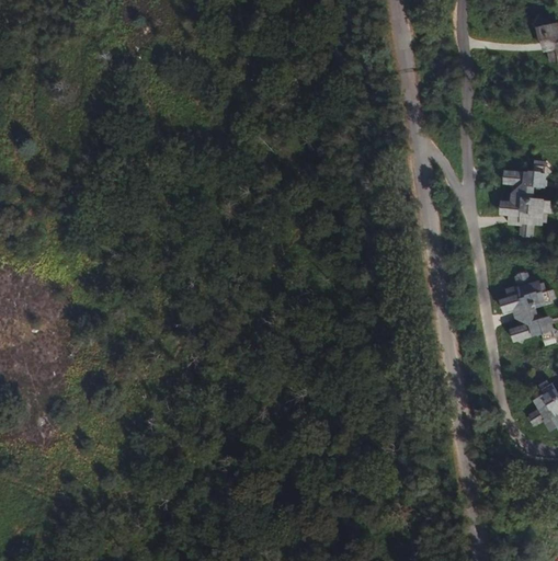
[(557,24),(556,25),(553,26),(557,30),(550,39),(539,32),(547,22),(539,18),(536,15),(530,25),(533,27),(533,29),(536,31),(532,36),(541,42),(543,52),(545,52),(557,47),(557,24)]
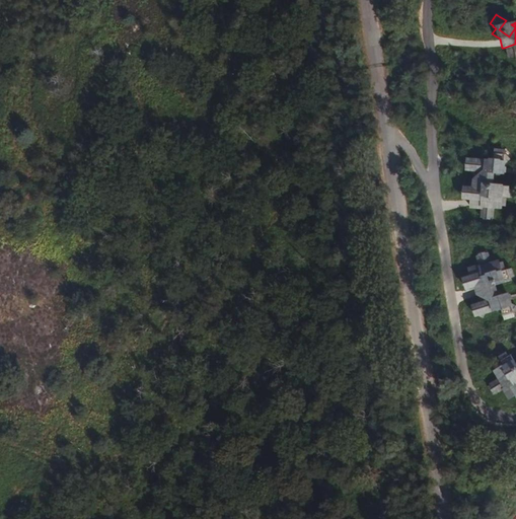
[(499,29),(509,36),(515,27),(511,24),(506,20),(499,29)]
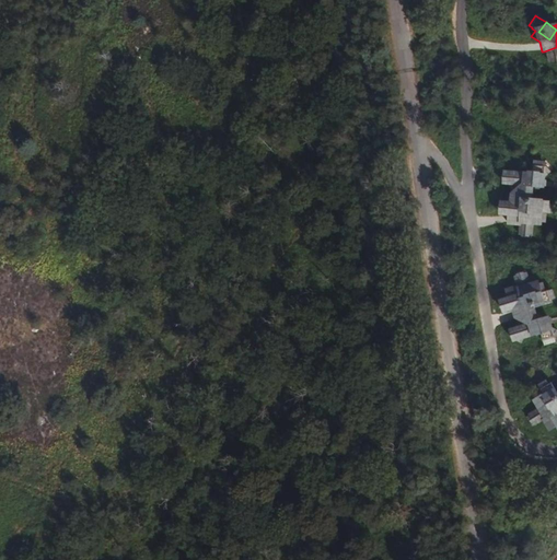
[(556,47),(544,51),(547,62),(555,60),(556,60),(556,47)]
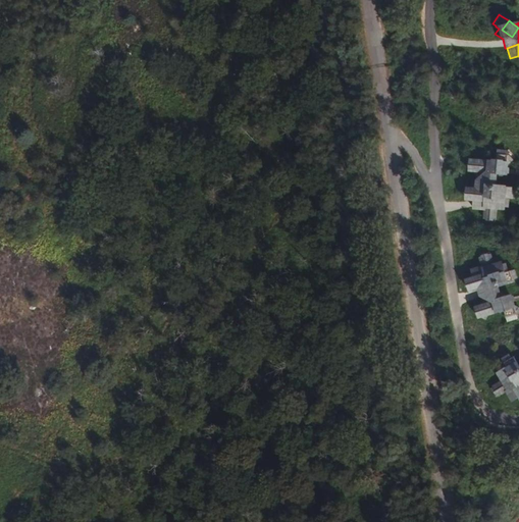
[(487,165),(495,173),(507,163),(511,160),(508,156),(505,152),(497,158),(489,164),(487,165)]
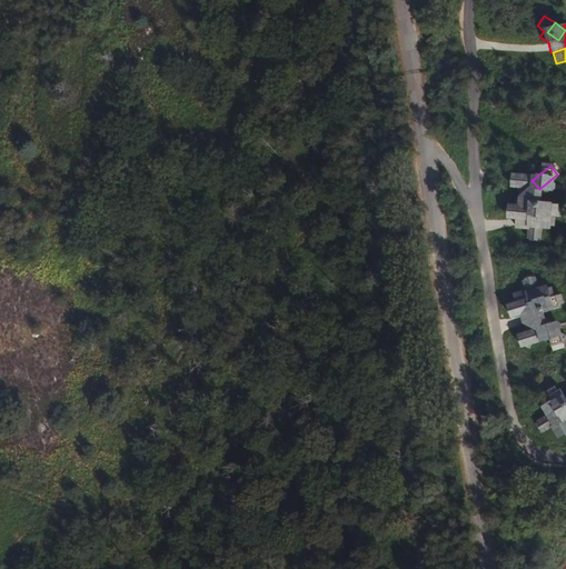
[(523,196),(524,197),(533,189),(522,176),(519,172),(516,175),(512,178),(509,180),(512,182),(515,188),(523,196)]
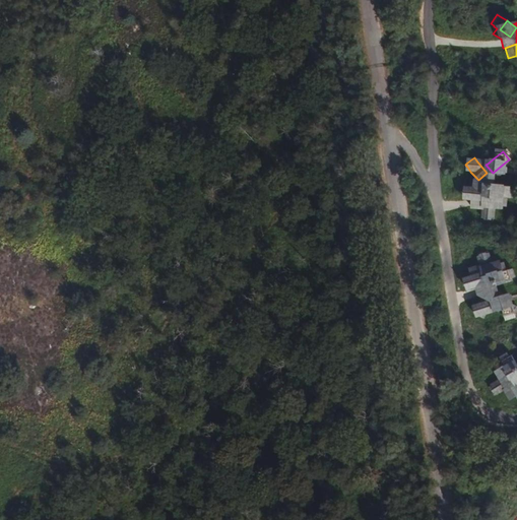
[(474,181),(474,189),(483,190),(483,196),(490,197),(491,186),(493,186),(493,181),(500,174),(504,175),(504,173),(505,163),(493,173),(486,165),(488,164),(488,161),(476,160),(487,173),(478,180),(477,179),(474,181)]
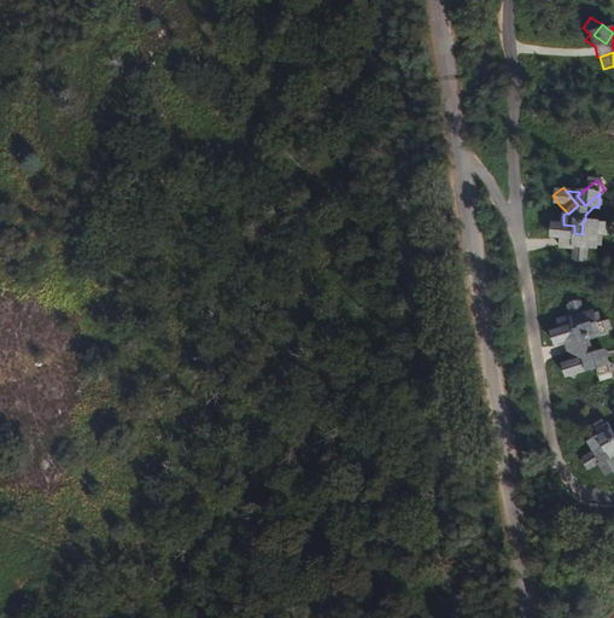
[(561,223),(560,238),(573,239),(572,249),(572,258),(584,260),(585,260),(586,248),(588,235),(602,237),(604,237),(604,235),(606,226),(606,222),(585,221),(583,221),(582,234),(574,233),(574,226),(563,225),(561,223)]
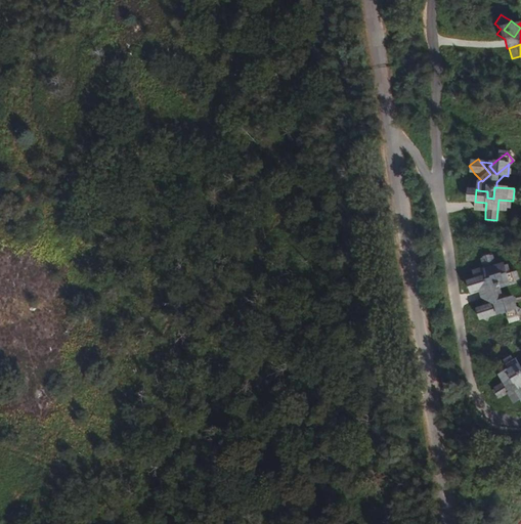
[(467,201),(475,202),(476,189),(468,189),(467,201)]
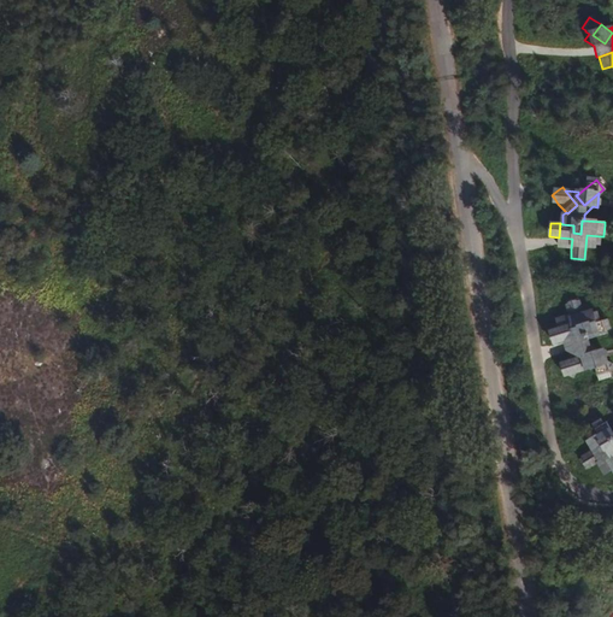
[(600,246),(601,236),(587,235),(585,247),(595,248),(595,246),(600,246)]
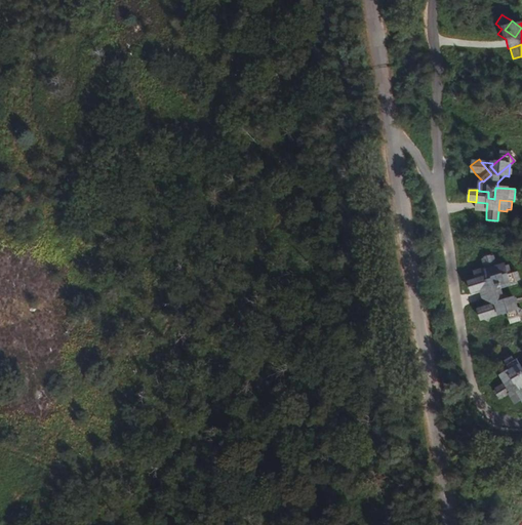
[(475,210),(486,211),(487,203),(476,202),(475,210)]
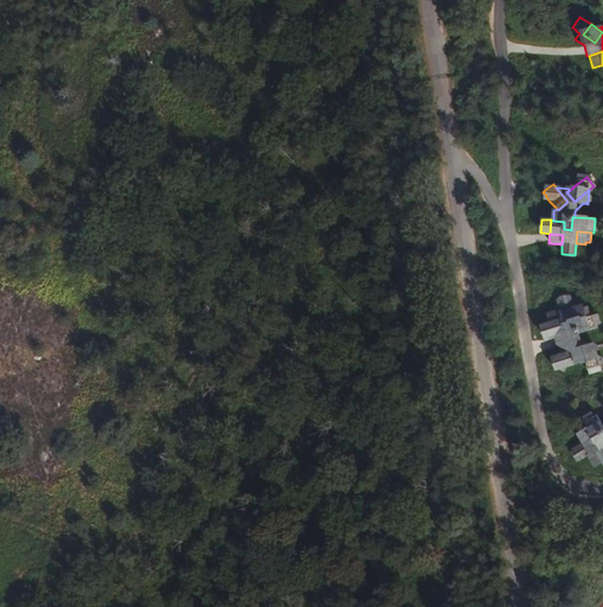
[(562,319),(550,324),(553,336),(555,336),(566,332),(564,325),(570,323),(575,336),(577,334),(596,328),(596,326),(592,317),(592,315),(590,317),(576,321),(572,308),(569,296),(569,298),(557,301),(556,301),(559,311),(562,319)]
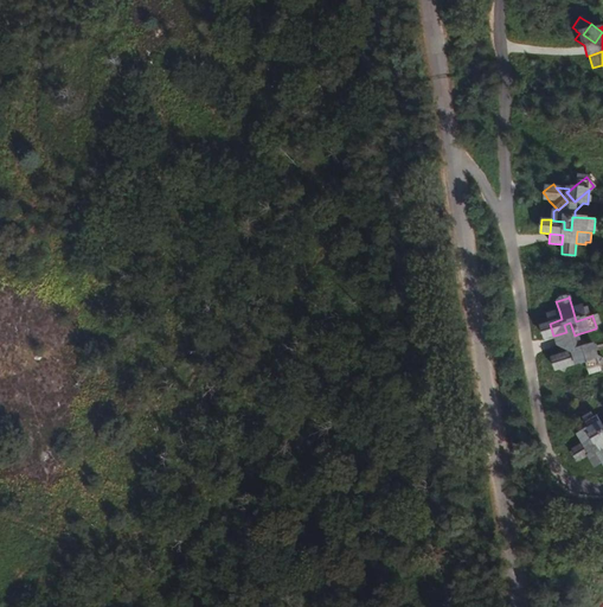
[(582,306),(572,308),(576,321),(590,317),(587,307),(582,308),(582,306)]
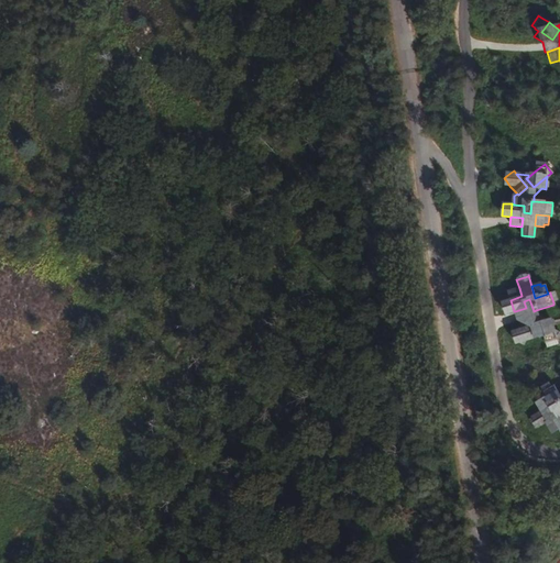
[(507,291),(511,300),(522,296),(519,288),(507,291)]
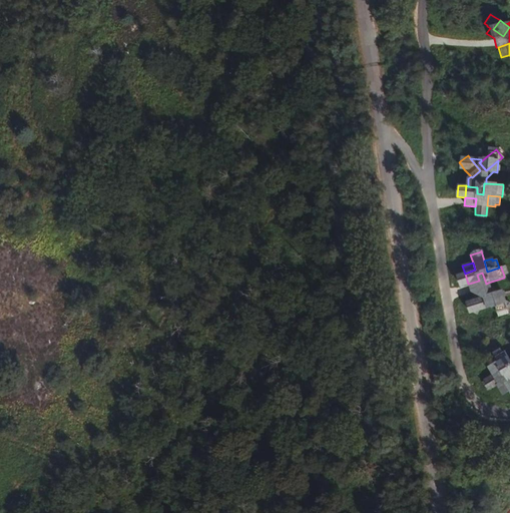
[(489,288),(488,283),(486,284),(482,273),(477,275),(479,281),(469,284),(472,291),(475,293),(475,292),(485,297),(478,311),(488,308),(487,306),(485,305),(490,295),(504,302),(502,295),(501,292),(498,293),(489,288)]
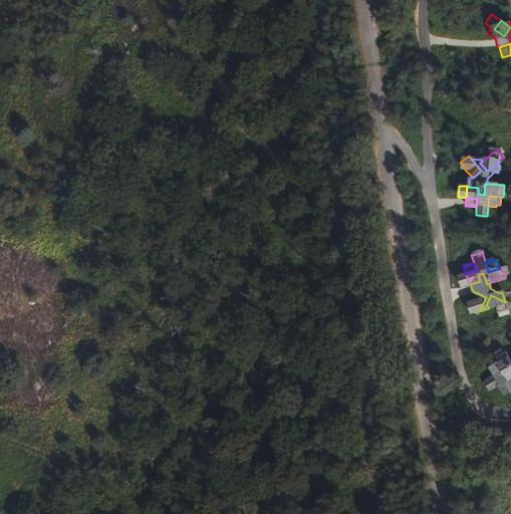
[(461,287),(469,284),(466,274),(458,276),(461,287)]
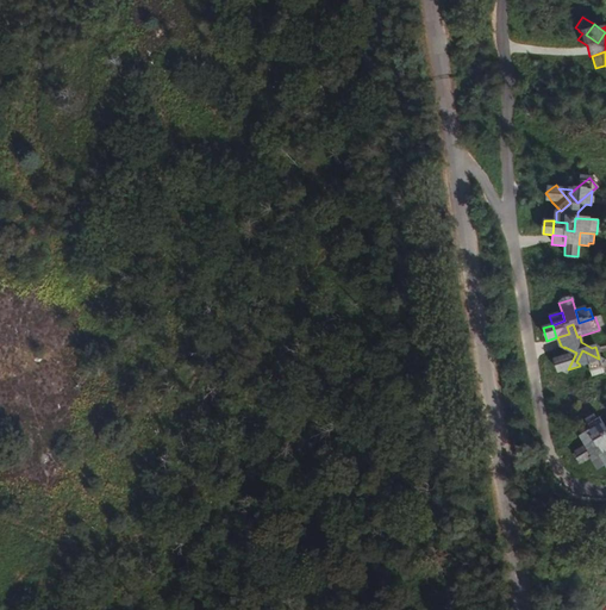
[(576,353),(564,347),(564,348),(558,358),(555,365),(554,367),(556,369),(561,372),(566,374),(568,369),(576,353)]
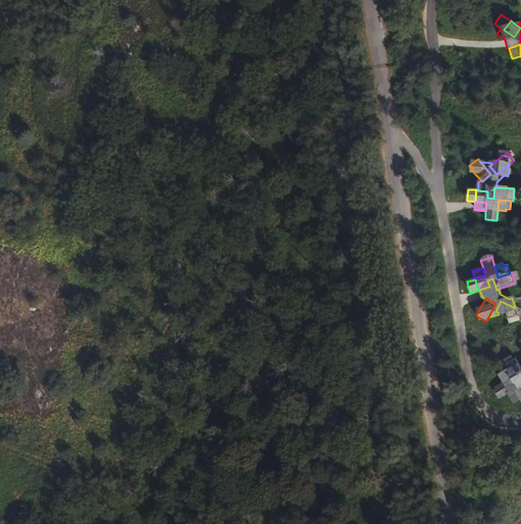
[(515,308),(501,301),(495,311),(497,312),(506,316),(516,320),(518,316),(520,310),(515,308)]
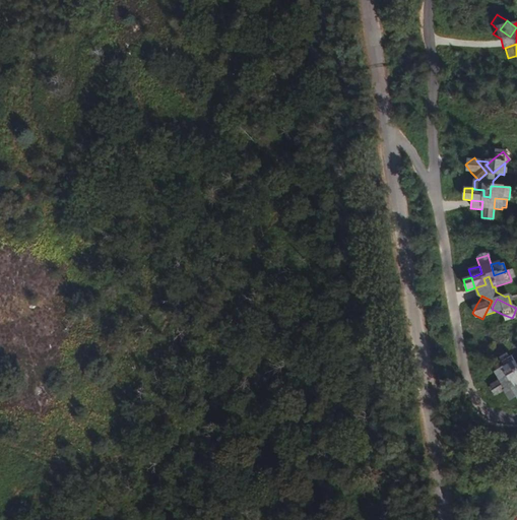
[(516,367),(510,355),(508,358),(501,362),(502,364),(508,374),(498,380),(490,385),(495,394),(496,395),(503,390),(510,386),(515,396),(516,394),(516,381),(514,384),(511,378),(516,374),(516,367)]
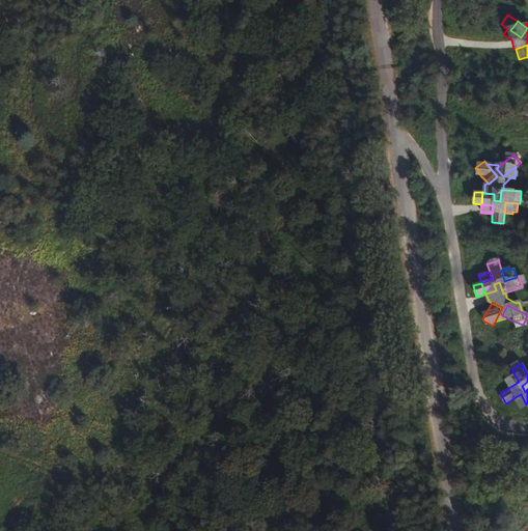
[(504,381),(508,388),(519,382),(512,371),(505,375),(507,380),(504,381)]
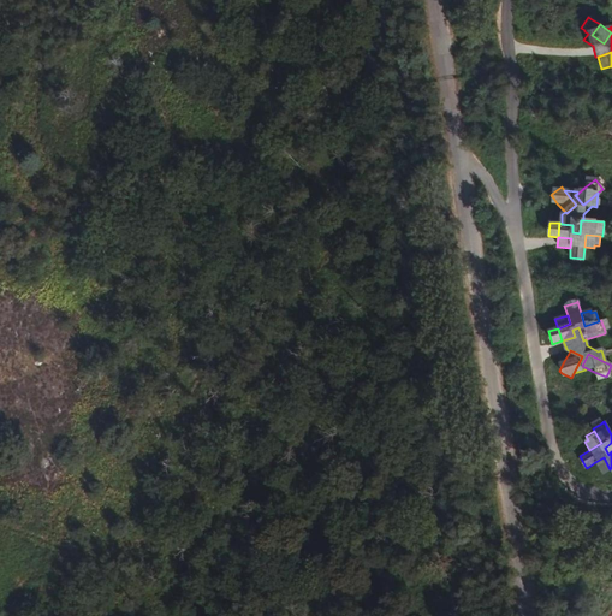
[(586,467),(580,456),(576,458),(582,469),(586,467)]
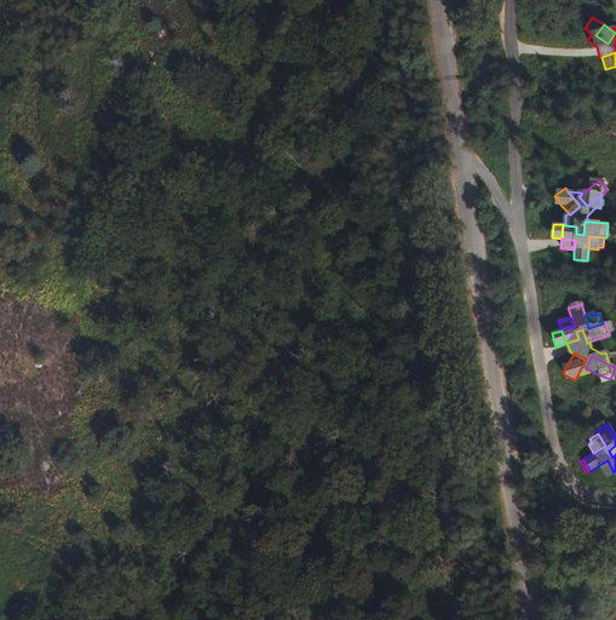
[(608,460),(599,465),(605,477),(614,472),(608,460)]
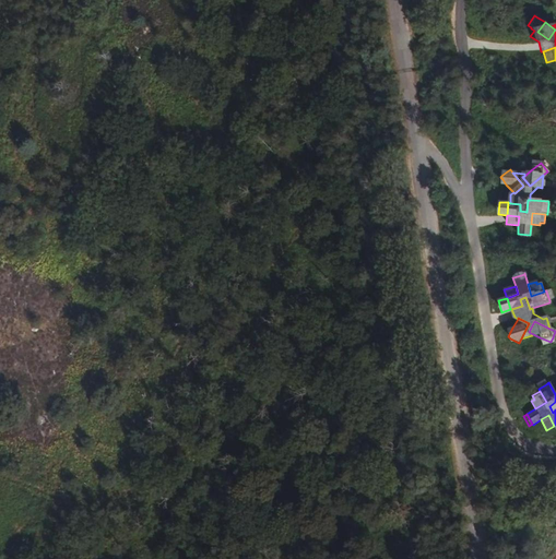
All buildings are outlined.
